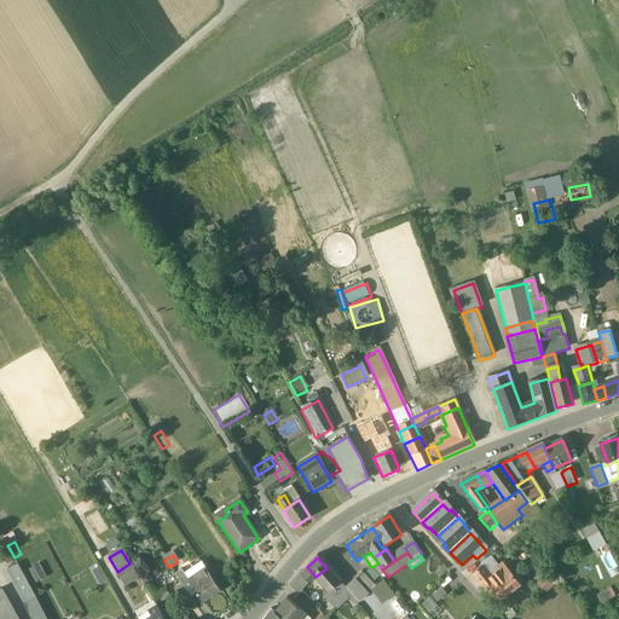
[(489,560),(480,567),(482,570),(482,568),(484,571),(492,563),(489,560)]
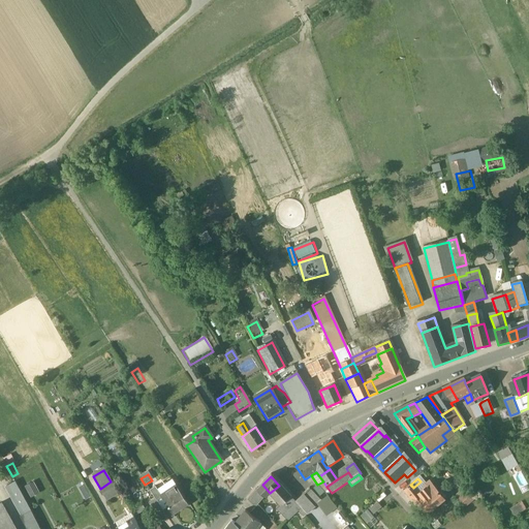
[(111,481),(100,489),(107,501),(118,494),(111,481)]
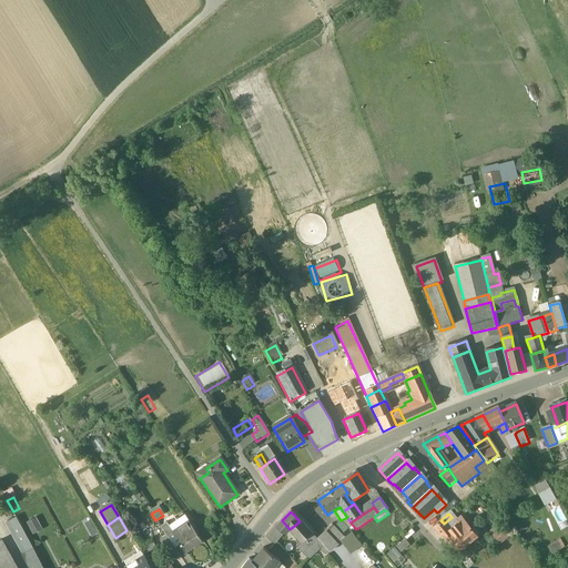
[(347,517),(341,520),(345,526),(351,523),(347,517)]
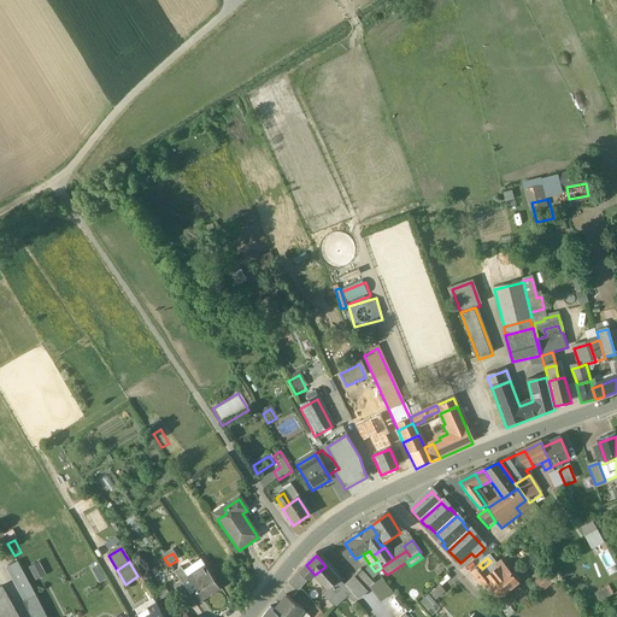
[(45,616),(36,599),(17,564),(5,570),(23,604),(23,605),(28,616),(45,616)]
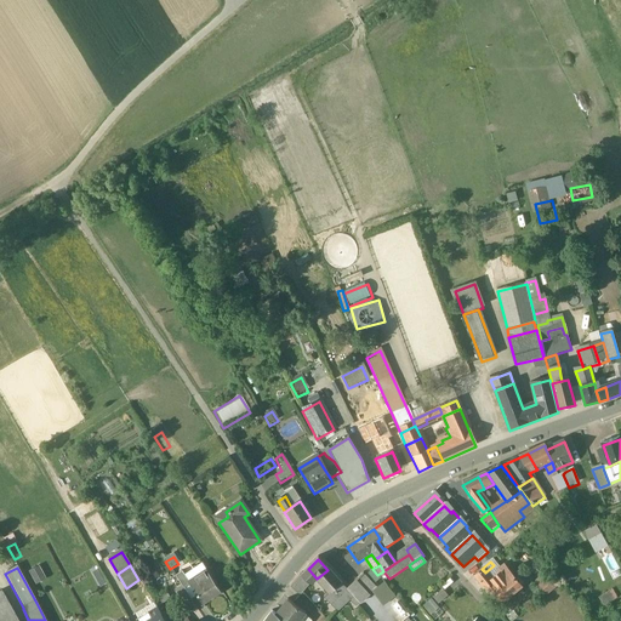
[(309,586),(317,579),(308,569),(301,576),(309,586)]
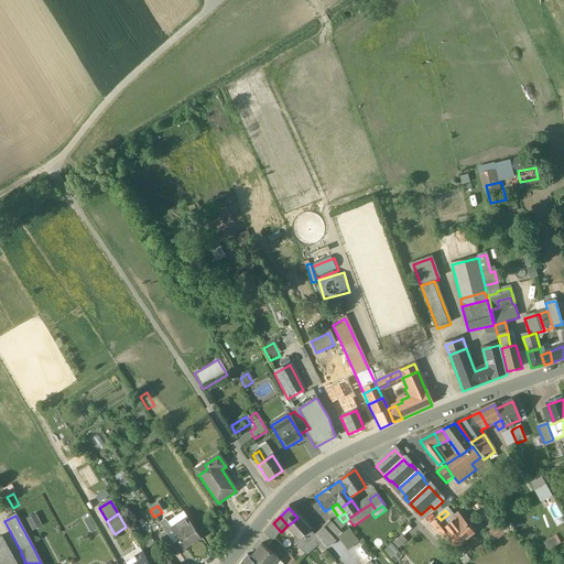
[(461,517),(453,522),(458,529),(466,522),(461,517)]
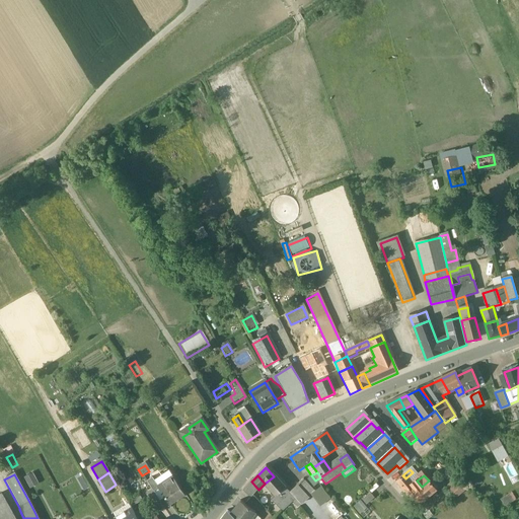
[(40,487),(34,476),(27,479),(32,490),(40,487)]
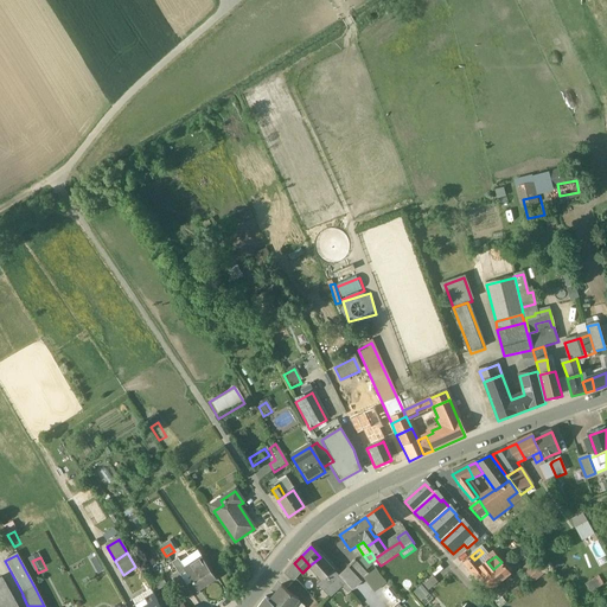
[(320,557),(310,566),(323,581),(333,572),(320,557)]
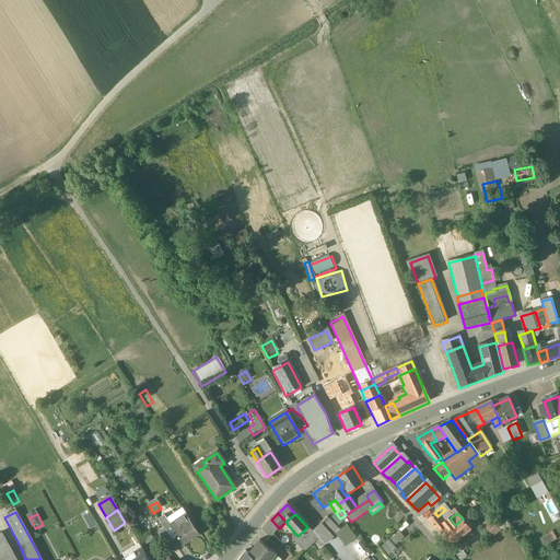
[(436,515),(429,520),(438,529),(444,523),(438,516),(436,514),(436,515)]
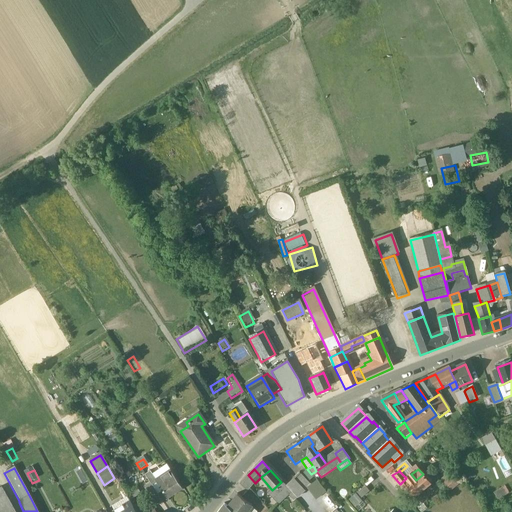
[(436,480),(428,470),(423,474),(431,484),(436,480)]
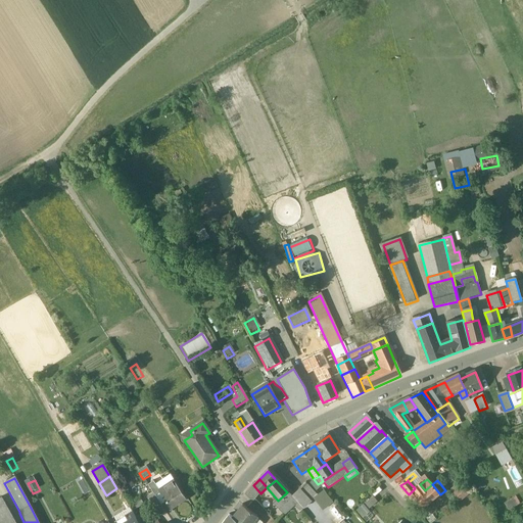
[(158,491),(157,491),(159,494),(170,510),(177,504),(176,502),(184,495),(174,481),(158,491)]
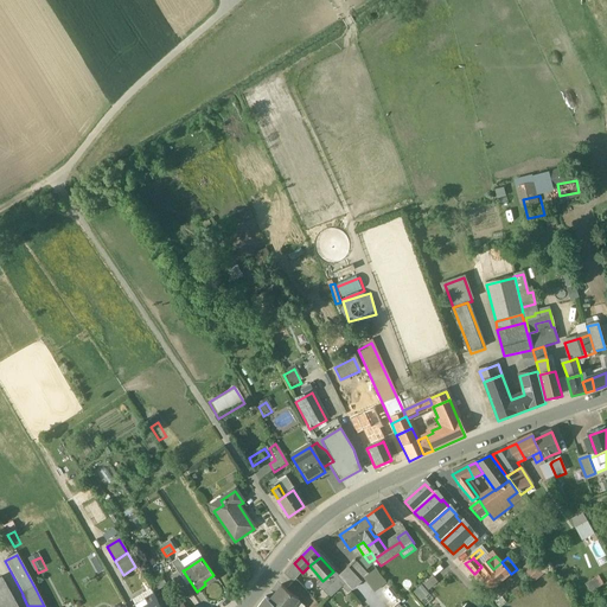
[(525,567),(536,581),(547,574),(536,560),(525,567)]
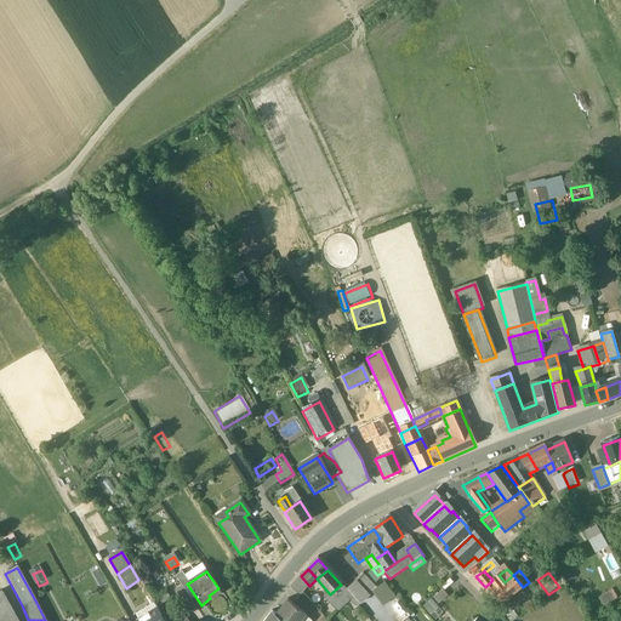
[(181,574),(175,577),(183,591),(189,587),(187,584),(188,584),(181,574)]
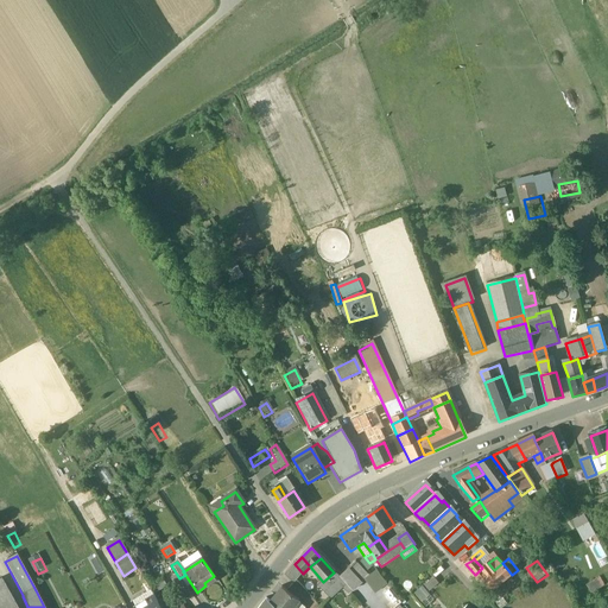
[(369,578),(356,563),(349,569),(362,584),(369,578)]
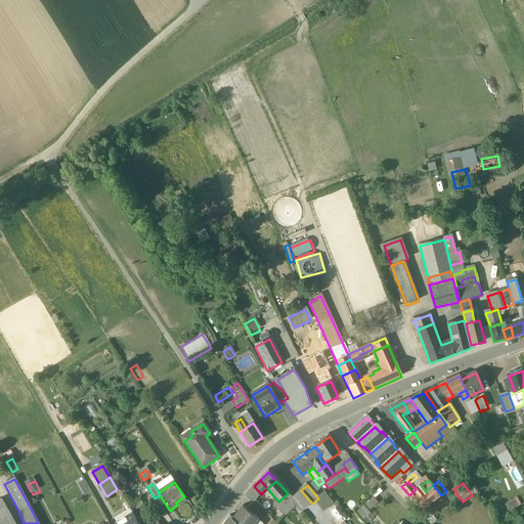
[(421,485),(409,495),(413,500),(426,491),(421,485)]
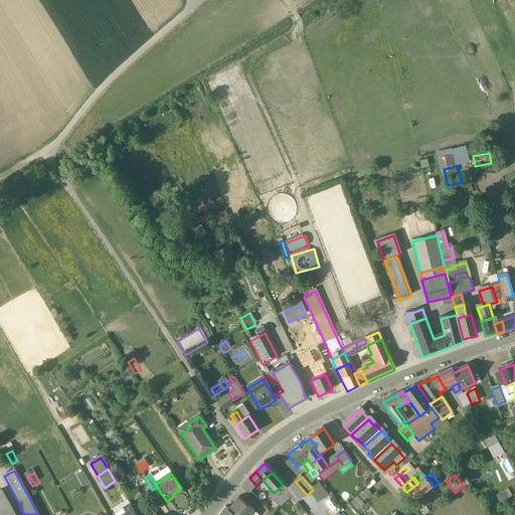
[(418,483),(406,492),(414,502),(434,487),(425,477),(418,483)]
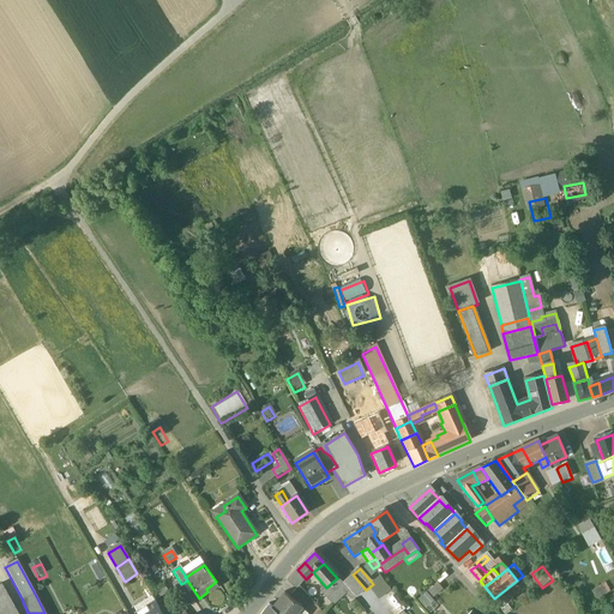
[(306,579),(298,570),(287,582),(296,590),(299,589),(306,579)]
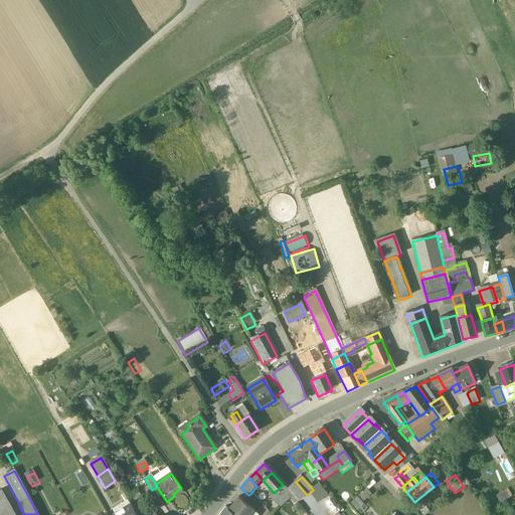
[(307,495),(296,482),(288,490),(289,491),(299,502),(307,495)]
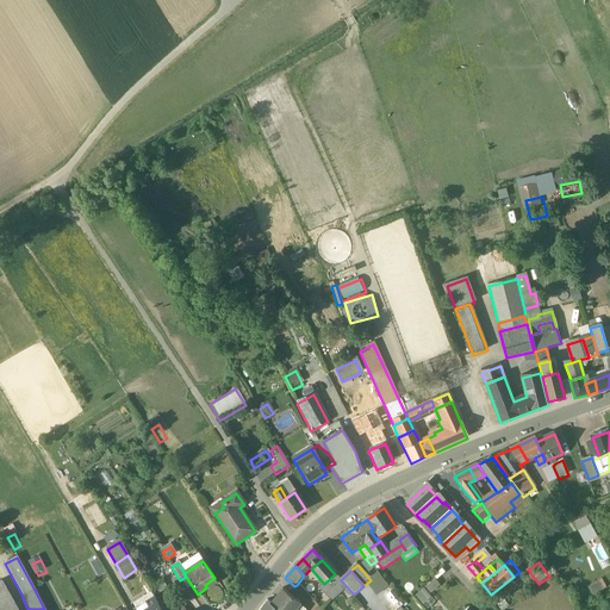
[(324,584),(319,589),(325,596),(342,582),(341,580),(335,574),(324,584)]
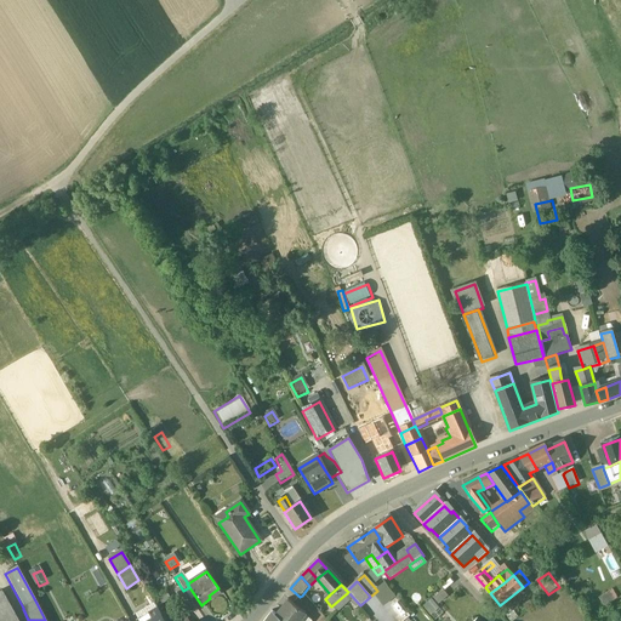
[(443,592),(434,600),(439,607),(449,598),(443,592)]
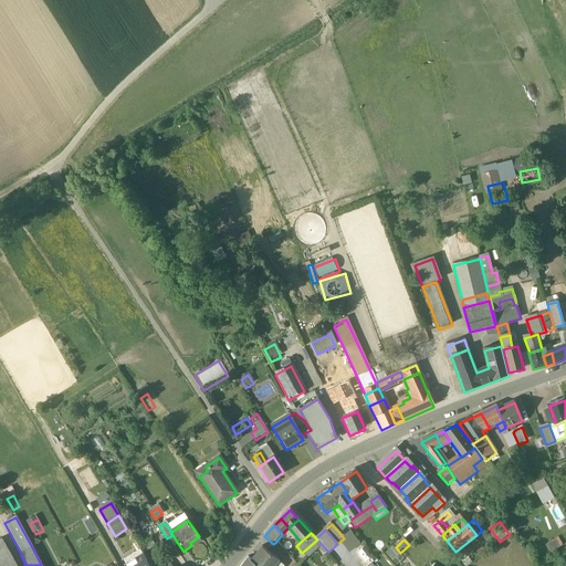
[(563,546),(558,540),(546,546),(551,554),(563,546)]
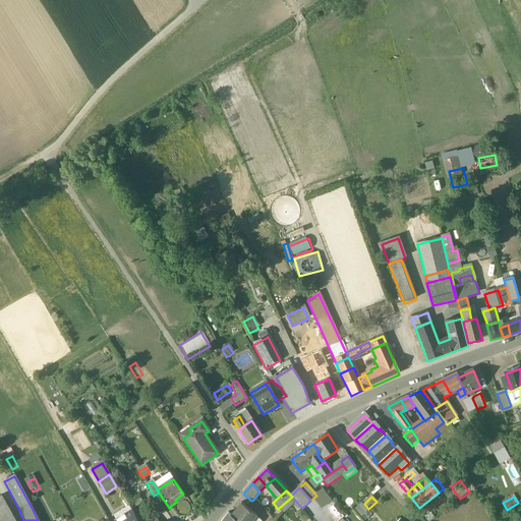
[(13,520),(1,498),(0,498),(0,520),(13,520)]
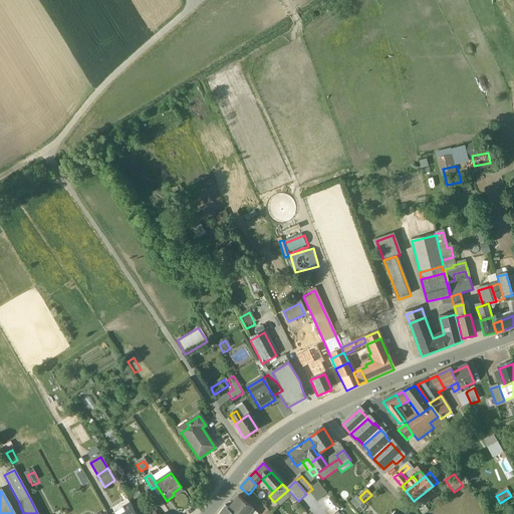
[(351,502),(356,509),(362,504),(356,497),(351,502)]
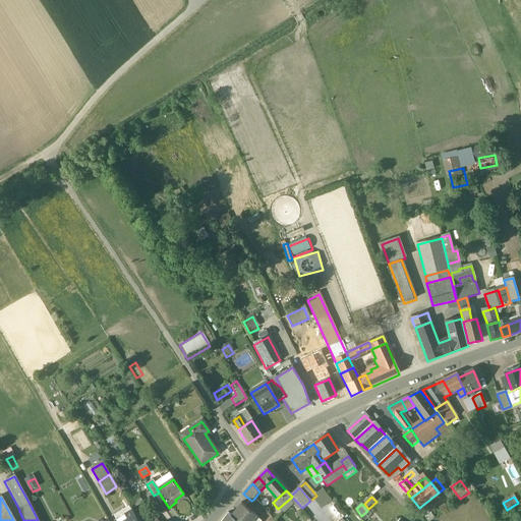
[(255,516),(241,505),(231,517),(235,520),(251,520),(254,517),(255,516)]
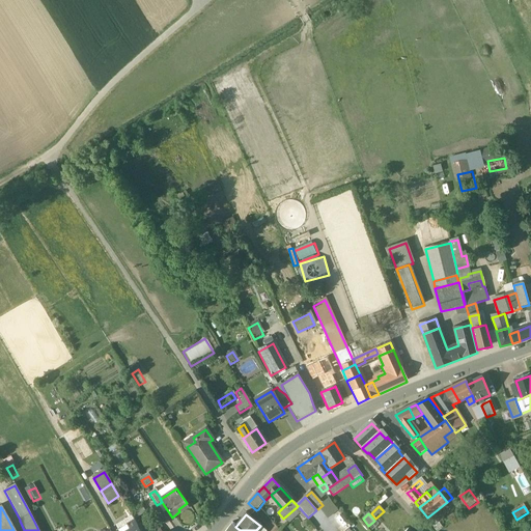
[(139,530),(138,527),(135,522),(119,530),(139,530)]
